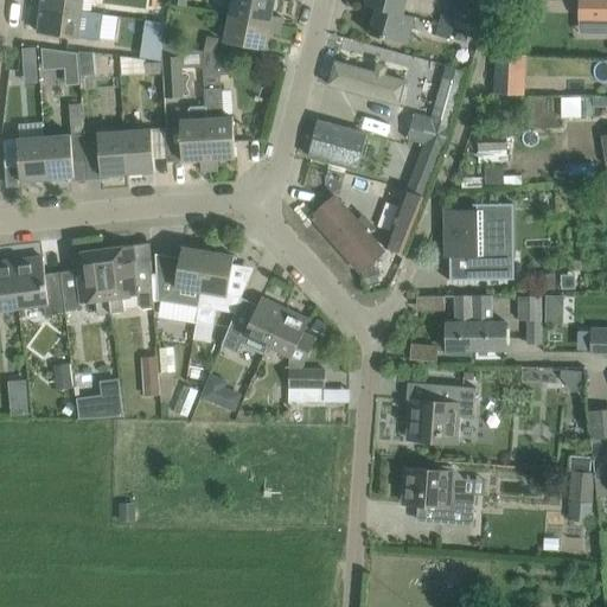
[(36,0),(36,5),(82,12),(82,11),(83,0),(36,0)]
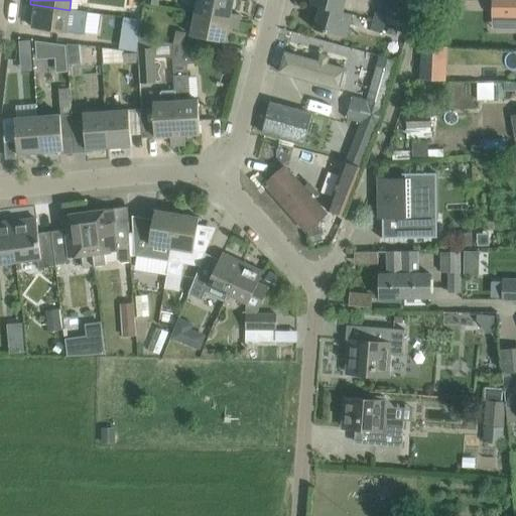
[(196,0),(198,1),(196,13),(239,22),(241,15),(231,13),(233,0),(196,0)]
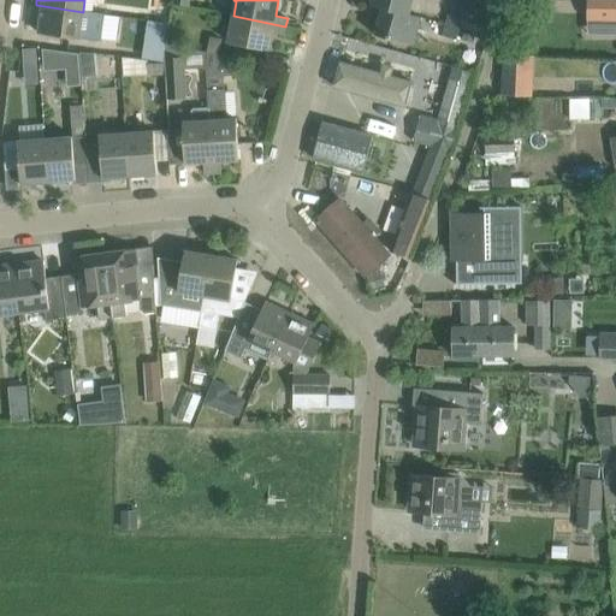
[(372,0),(372,5),(383,9),(383,7),(409,15),(413,0),(372,0)]
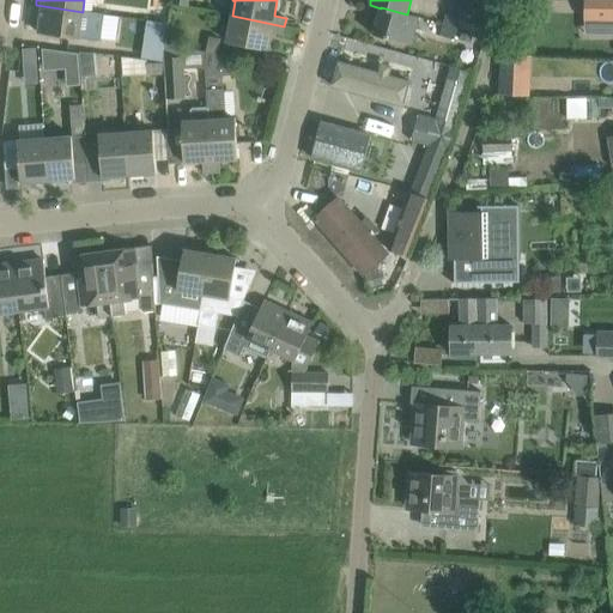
[(612,0),(584,0),(584,20),(612,19),(612,0)]
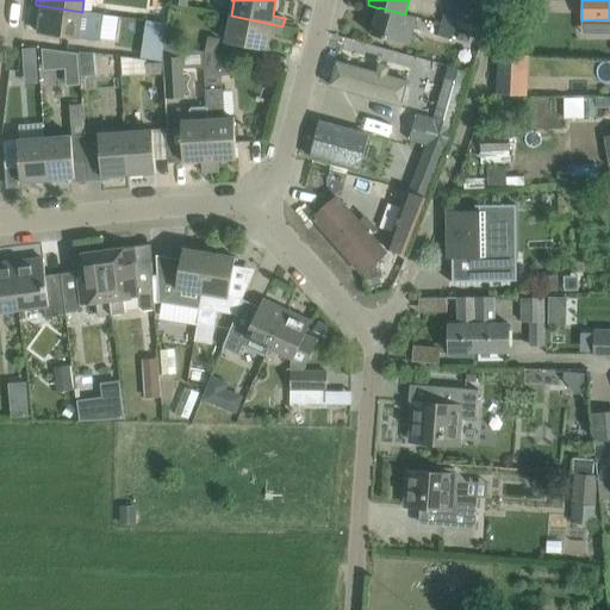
[(82,12),(36,5),(35,16),(41,17),(38,32),(100,41),(104,13),(82,11),(82,12)]
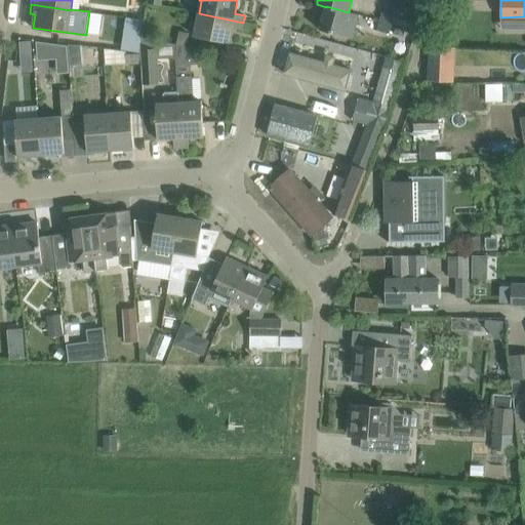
[(326,6),(326,7),(320,30),(339,35),(352,38),(358,14),(349,12),(326,6)]
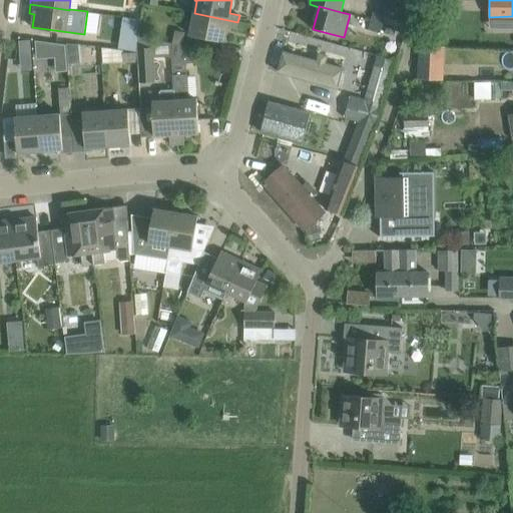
[(374,11),(372,20),(383,23),(385,14),(374,11)]
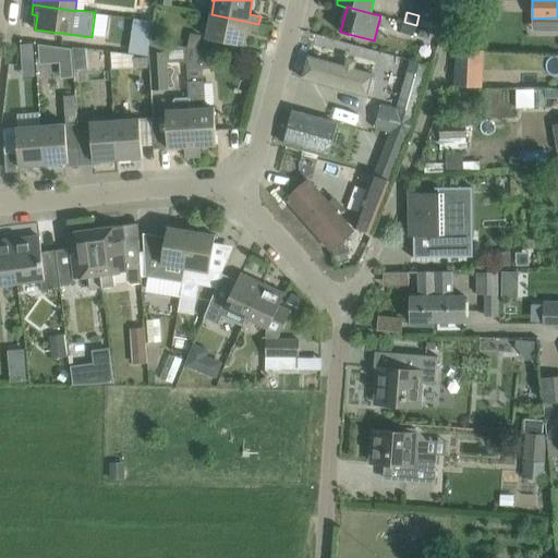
[(258,24),(211,14),(207,38),(244,46),(246,29),(257,32),(258,24)]
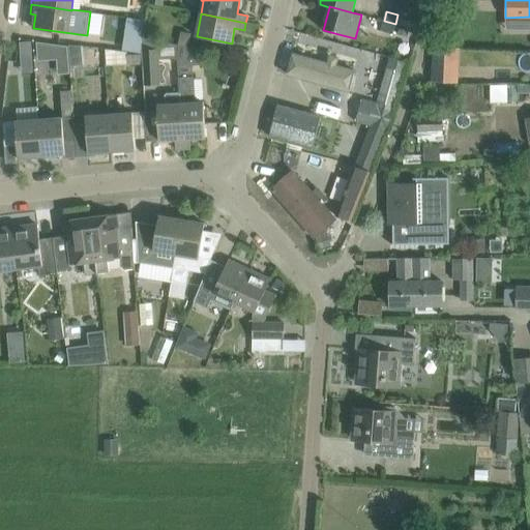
[(395,24),(384,21),(381,31),(392,34),(395,24)]
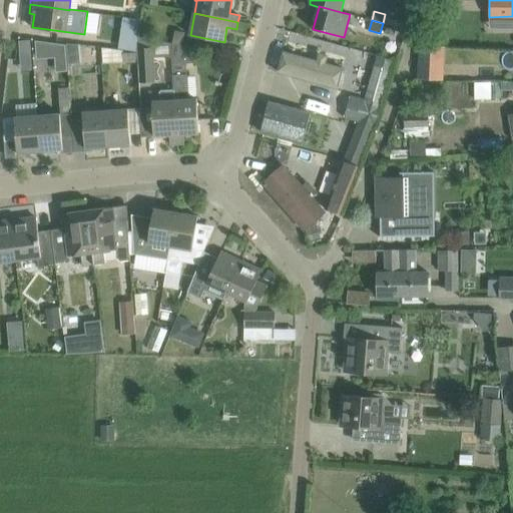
[(176,30),(173,43),(181,45),(184,32),(176,30)]
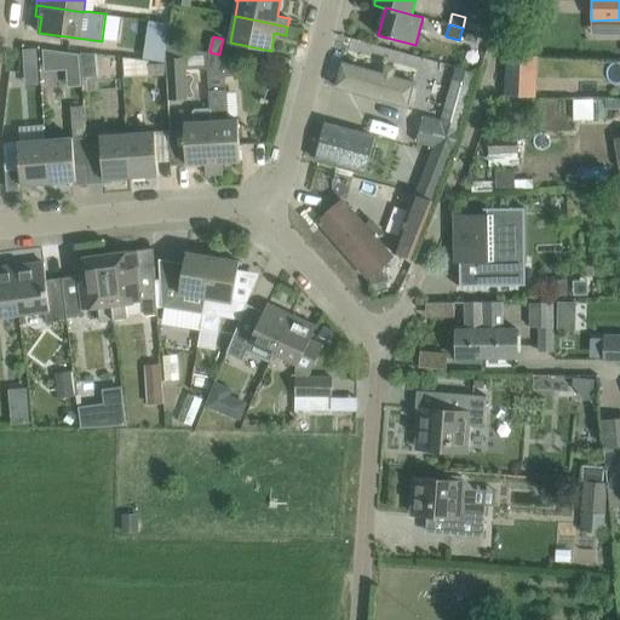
[(147,59),(161,62),(165,44),(150,41),(147,59)]
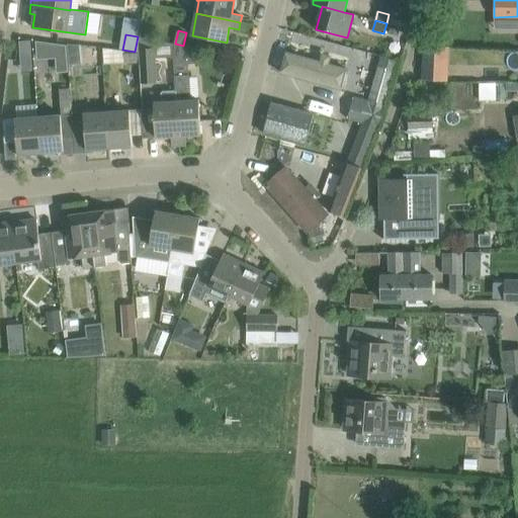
[(140,53),(140,62),(141,83),(157,82),(155,38),(139,36),(140,53)]
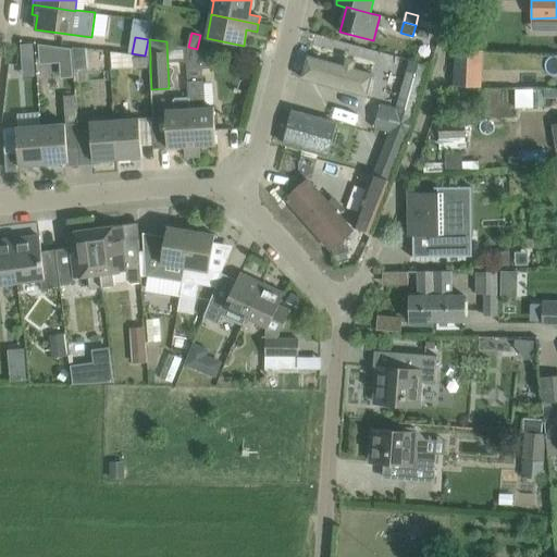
[(35,57),(34,42),(21,44),(22,58),(35,57)]
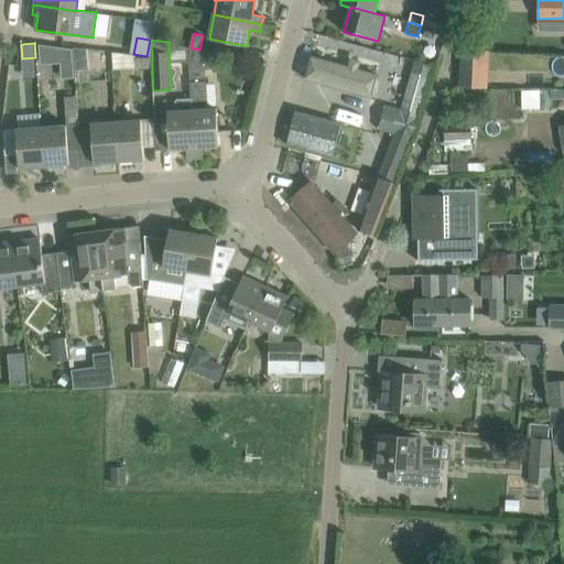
[(315,46),(306,78),(369,96),(378,63),(315,46)]
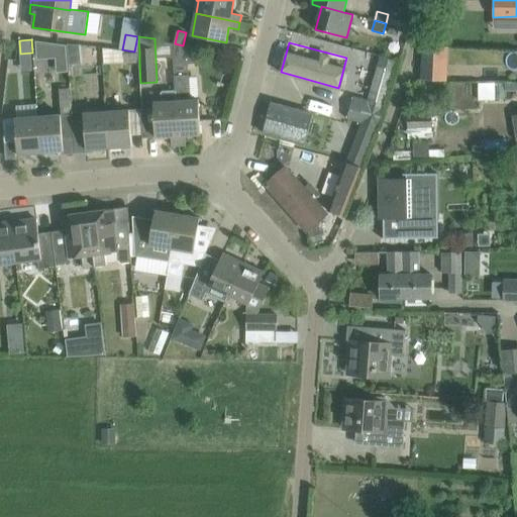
[(80,45),(68,43),(69,65),(81,64),(80,45)]
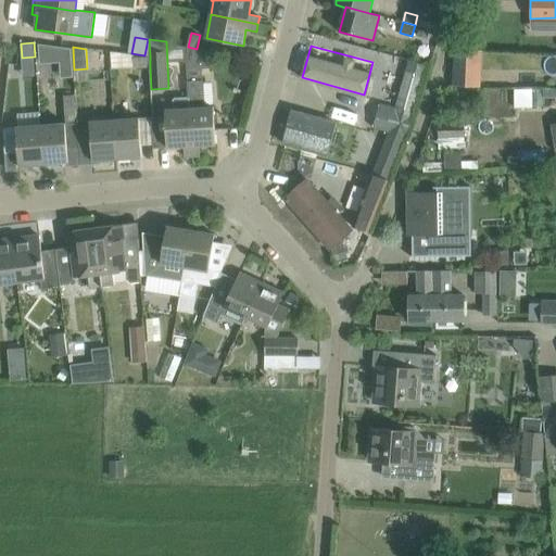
[(197,49),(188,47),(185,61),(194,63),(197,49)]
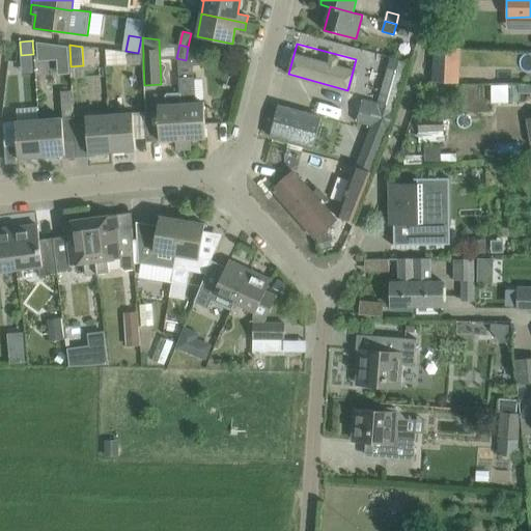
[(434,47),(432,82),(456,83),(458,48),(434,47)]
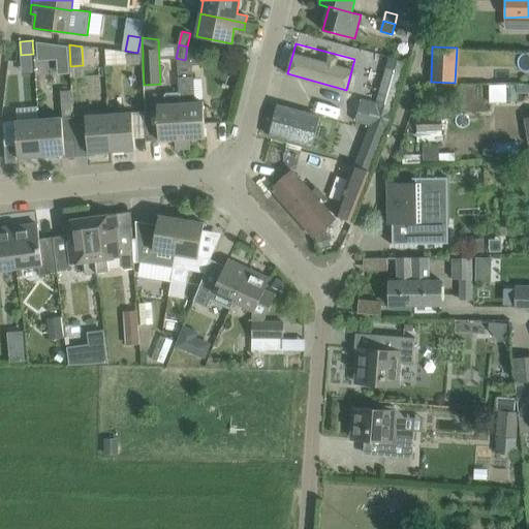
[(127,64),(143,63),(143,54),(126,55),(127,64)]
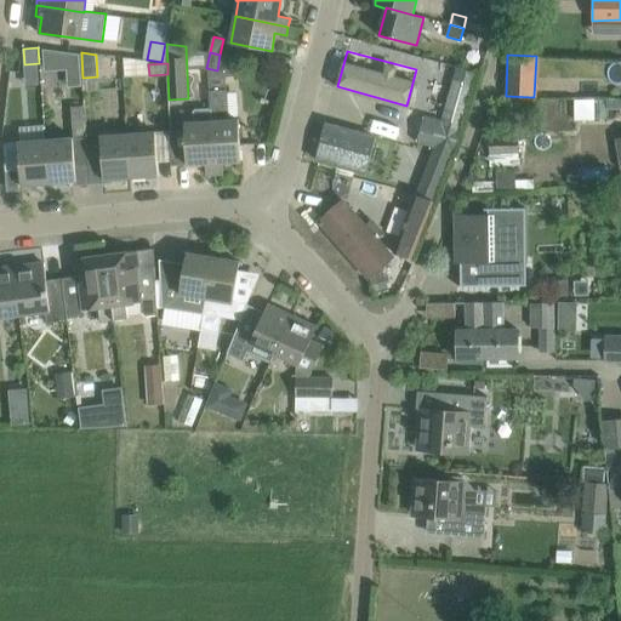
[(419,182),(416,191),(436,198),(451,158),(476,75),(456,69),(442,120),(425,115),(416,142),(433,147),(419,182)]
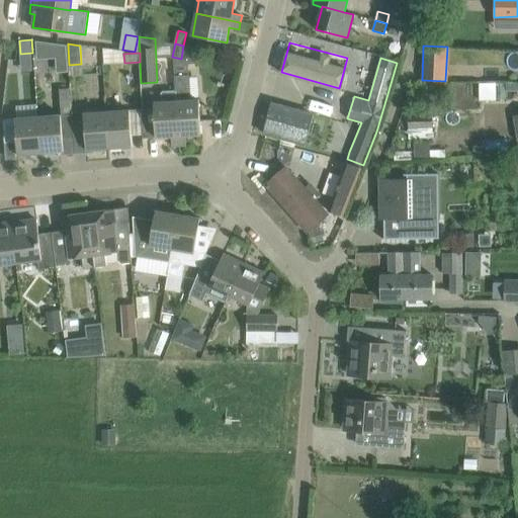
[(176,90),(175,90),(176,101),(179,146),(186,145),(186,136),(201,135),(199,99),(191,100),(189,74),(175,75),(176,90)]
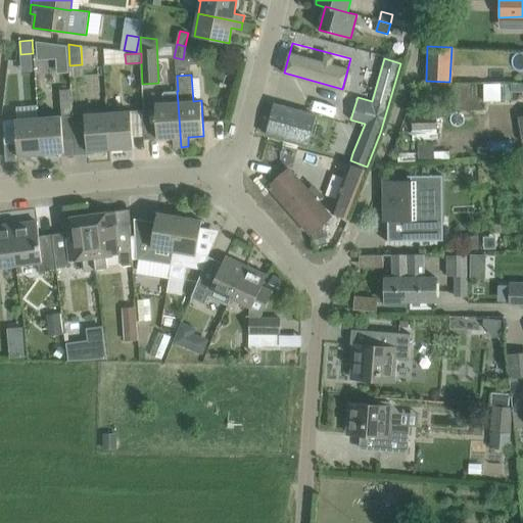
[(488,82),(487,99),(505,99),(506,82),(488,82)]
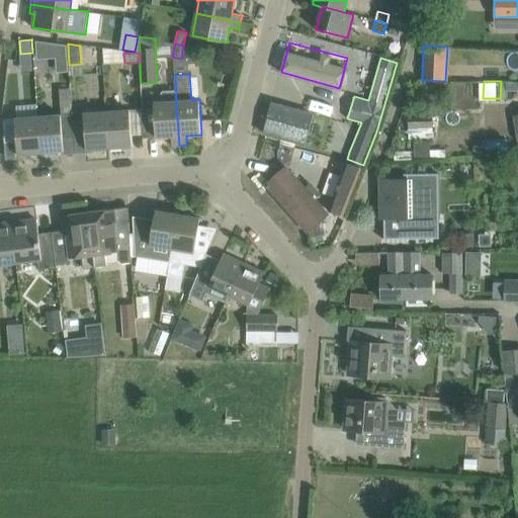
[(517,82),(506,82),(506,91),(517,91),(517,82)]
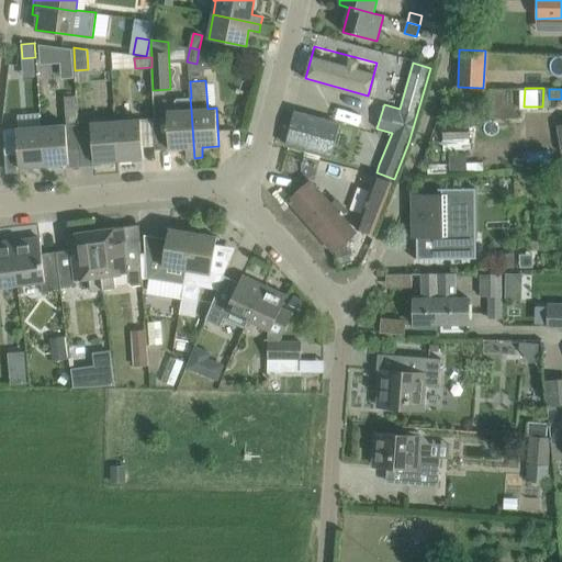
[(65,97),(66,112),(77,111),(75,96),(65,97)]
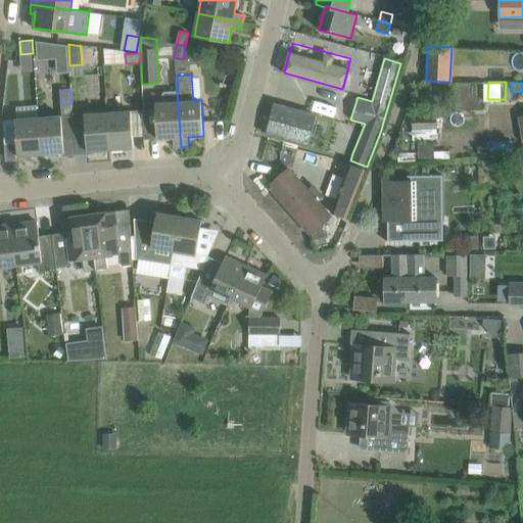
[(178,102),(177,91),(162,92),(163,103),(155,103),(156,111),(144,112),(145,134),(146,139),(161,138),(161,140),(170,140),(170,138),(173,137),(174,147),(181,147),(178,102)]
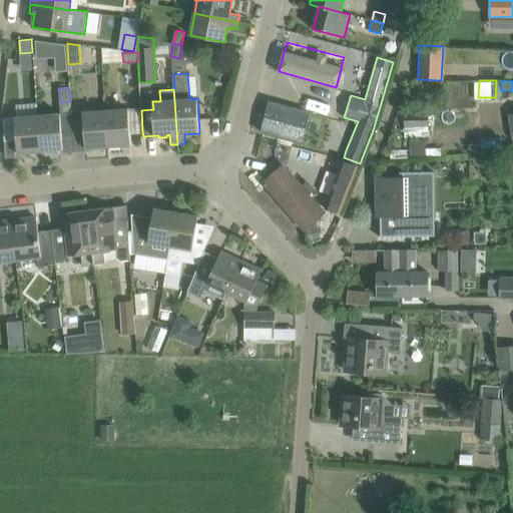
[(105,110),(108,146),(131,145),(130,131),(142,131),(141,110),(128,111),(128,108),(105,110)]
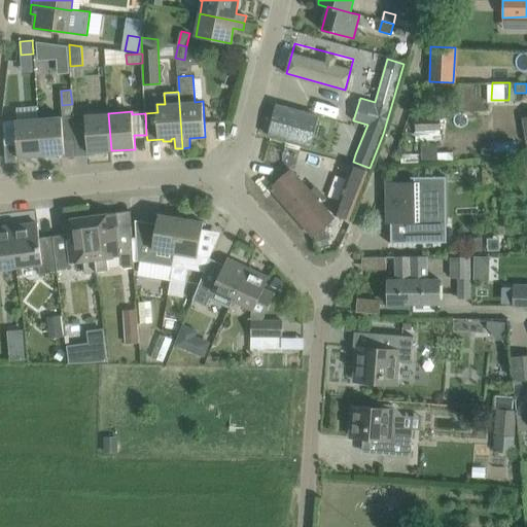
[(108,113),(74,116),(75,140),(88,139),(88,152),(111,150),(108,113)]
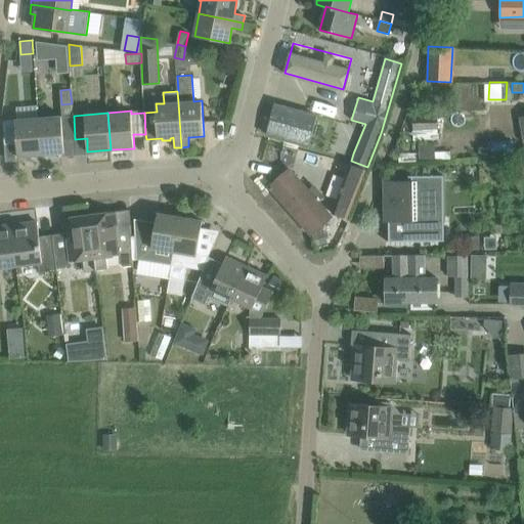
[(265,136),(326,154),(334,130),(272,113),(265,136)]
